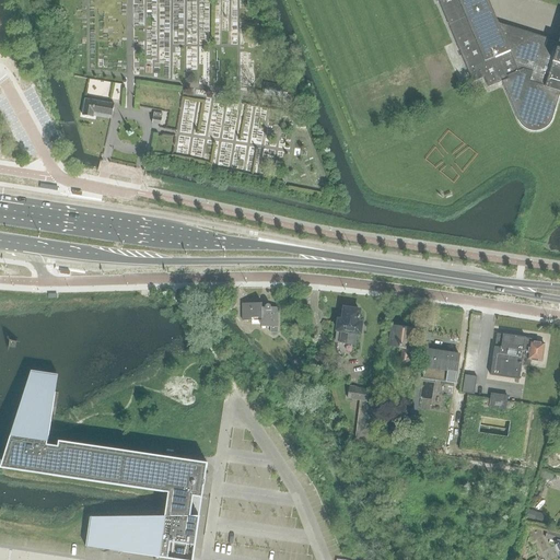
[(488,0),(438,0),(473,82),(465,85),(483,78),(488,88),(502,82),(504,86),(518,120),(518,121),(520,124),(521,125),(522,126),(523,127),(525,128),(526,129),(528,130),(529,130),(532,131),(533,131),(535,131),(536,131),(538,130),(539,130),(541,130),(543,129),(545,128),(546,127),(547,126),(549,125),(550,123),(550,121),(551,120),(552,118),(559,92),(559,36),(559,42),(529,33),(506,43),(498,23),(488,0)]
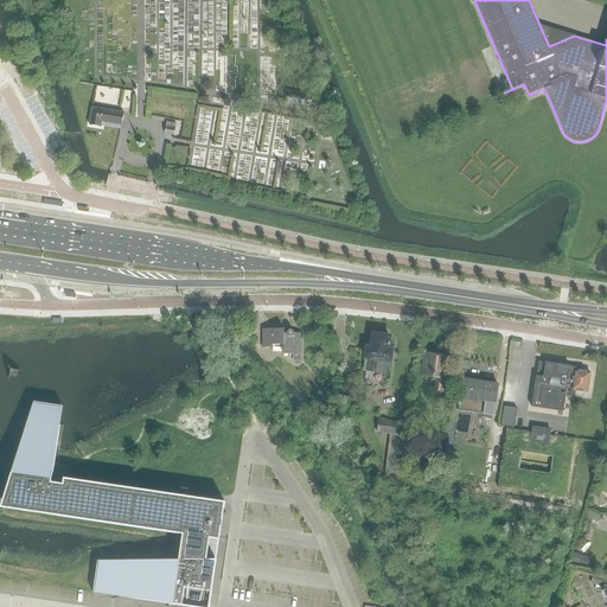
[(288,93),(287,102),(310,106),(311,96),(288,93)]
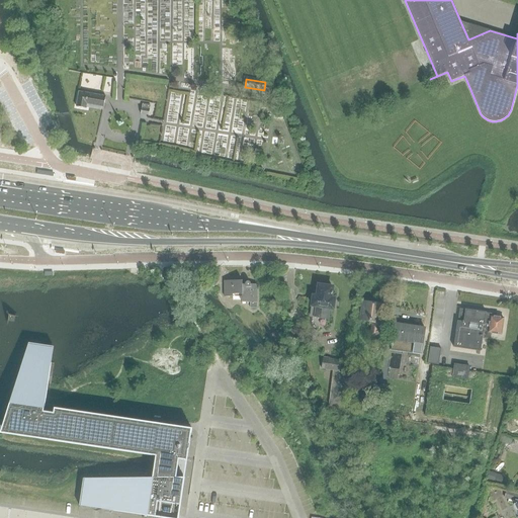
[(105,96),(79,92),(77,91),(76,93),(78,94),(76,107),(86,108),(87,104),(104,107),(105,96)]
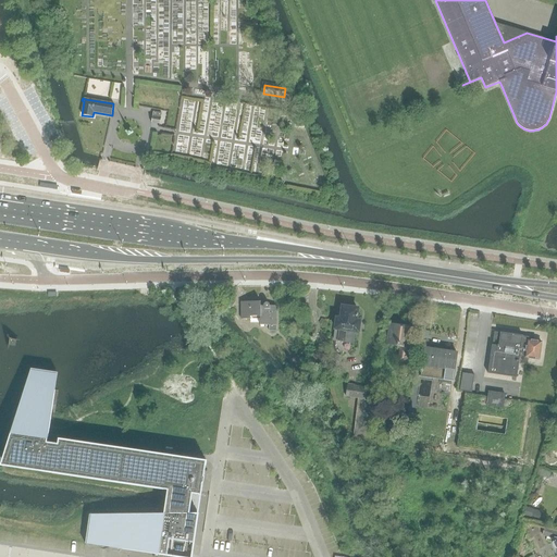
[(157,100),(156,108),(171,110),(171,101),(157,100)]
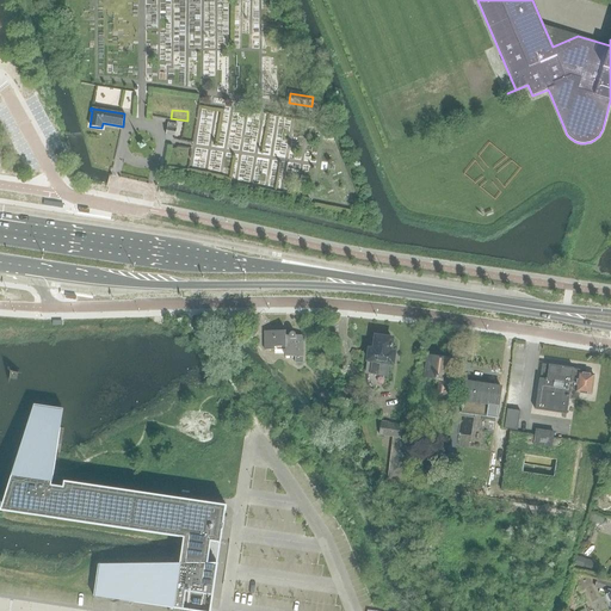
[(168,122),(166,135),(176,136),(177,124),(168,122)]
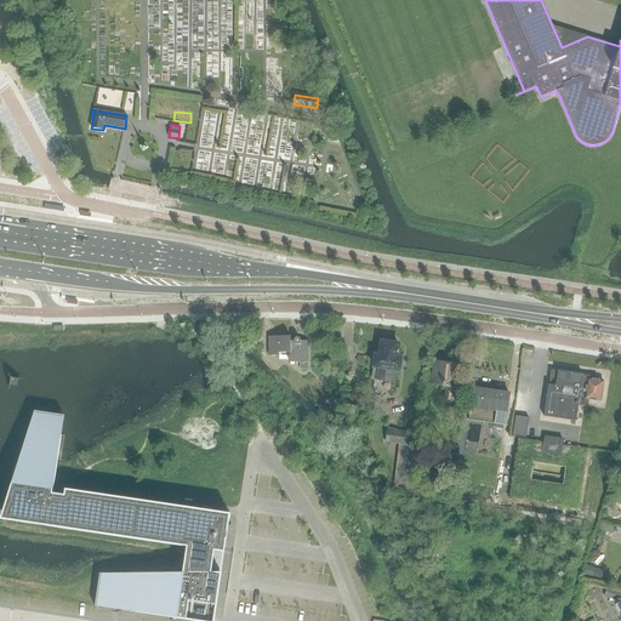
[(295,341),(295,342),(291,342),(291,337),(279,337),(279,340),(269,340),(269,357),(279,357),(279,353),(290,353),(290,363),(301,363),(301,370),(308,370),(308,342),(301,342),(301,341),(301,340),(300,339),(298,339),(297,339),(296,339),(295,340),(295,341)]
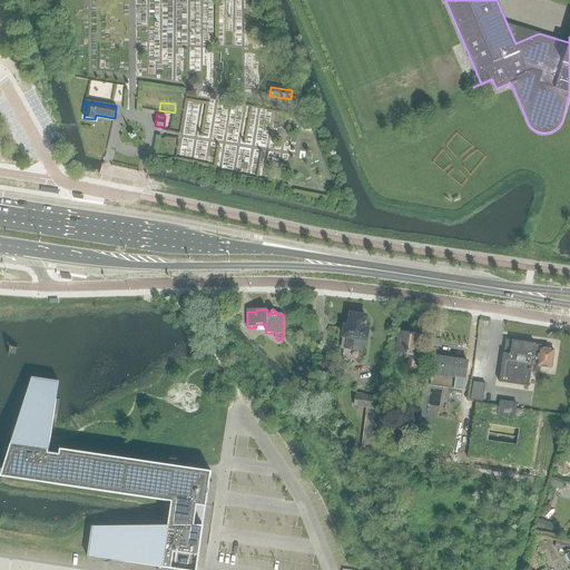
[(366,341),(367,330),(364,330),(365,316),(363,316),(362,314),(355,313),(354,315),(351,314),(350,324),(345,323),(341,349),(361,352),(363,340),(366,341)]
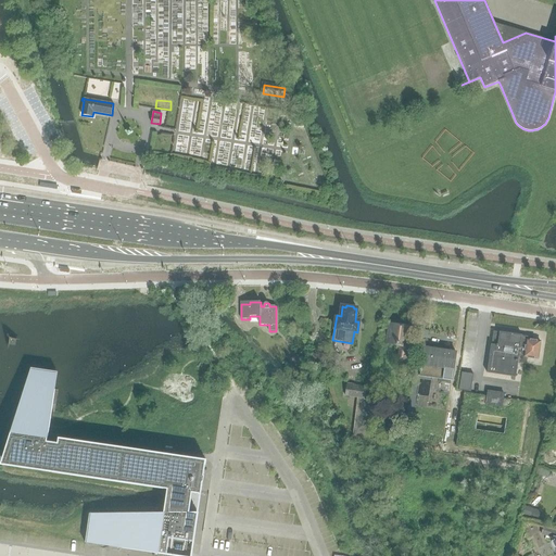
[(411,359),(412,351),(408,351),(409,342),(407,341),(409,327),(391,325),(390,333),(388,333),(387,343),(400,345),(397,358),(411,359)]
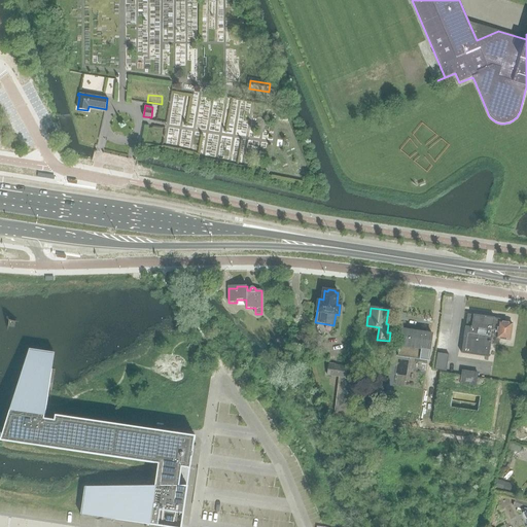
[(512,330),(512,324),(502,322),(500,321),(500,319),(494,318),(494,317),(473,314),(473,315),(467,314),(466,326),(465,326),(461,353),(489,357),(492,335),(497,335),(496,339),(511,341),(512,330)]
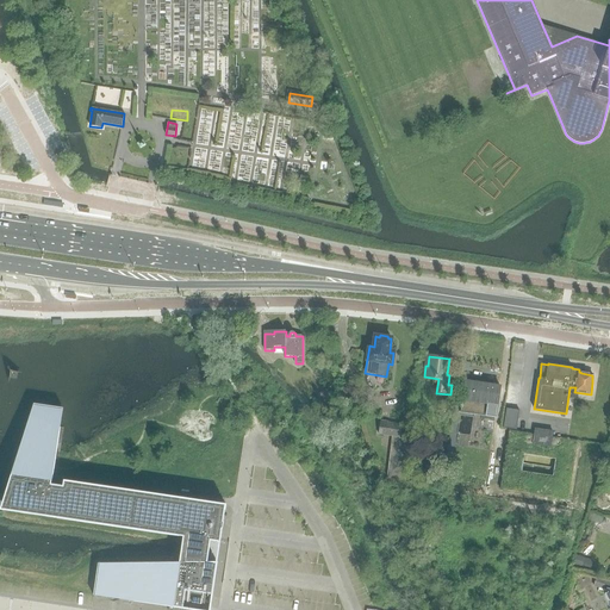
[(460,412),(496,418),(500,387),(465,381),(462,399),(460,412)]
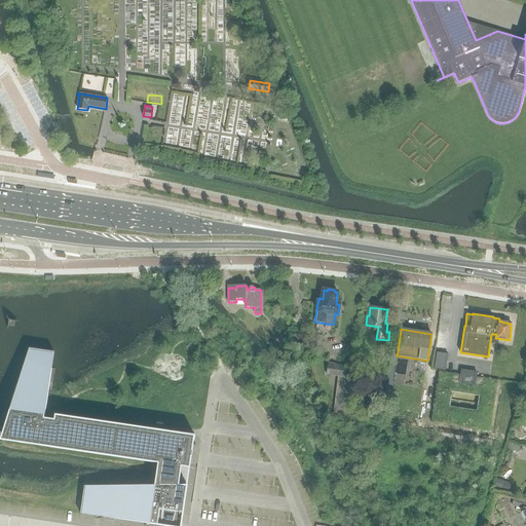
[(282,336),(274,340),(277,346),(284,343),(286,342),(282,336)]
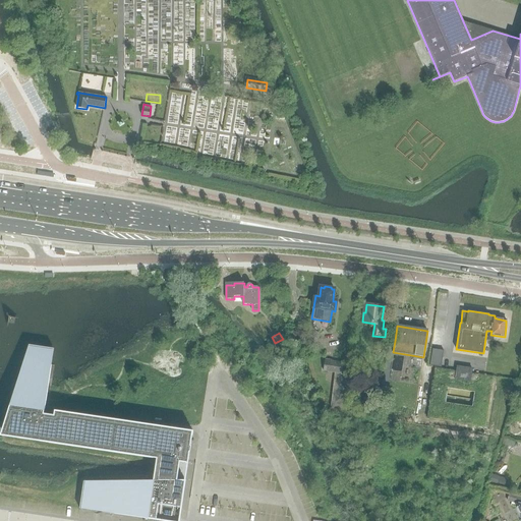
[(2,431),(1,435),(9,436),(50,442),(50,443),(157,459),(154,481),(83,481),(79,509),(145,518),(143,520),(179,520),(186,474),(178,473),(181,455),(189,456),(192,431),(55,411),(54,415),(44,414),(49,380),(54,349),(29,345),(3,427),(2,431)]
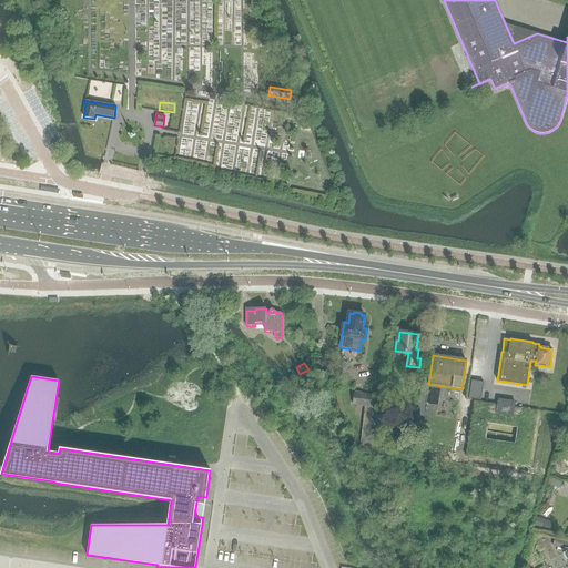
[(484,383),(472,381),(468,399),(480,402),(484,383)]
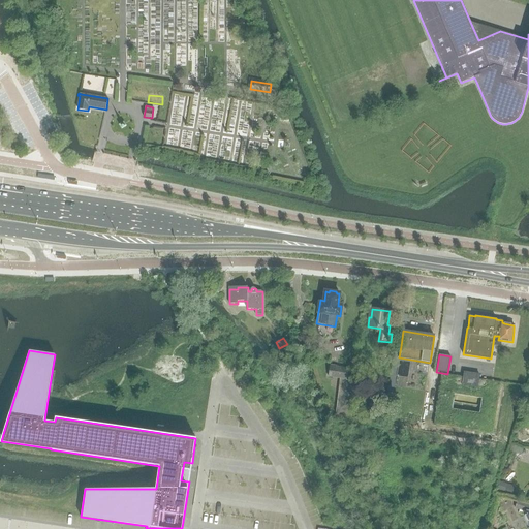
[(331,365),(329,377),(339,378),(346,379),(348,368),(331,365)]
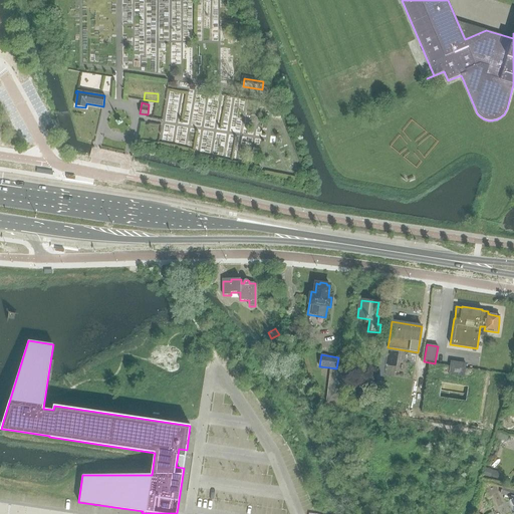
[(465,367),(466,363),(451,361),(451,365),(429,362),(422,413),(478,422),(486,371),(465,367)]
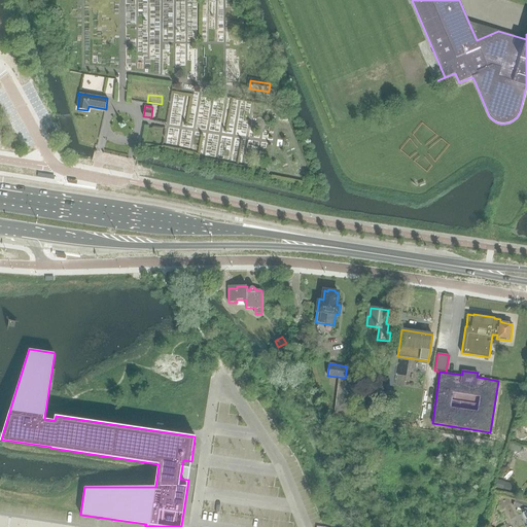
[(338,377),(334,418),(349,420),(353,379),(345,378),(338,377)]
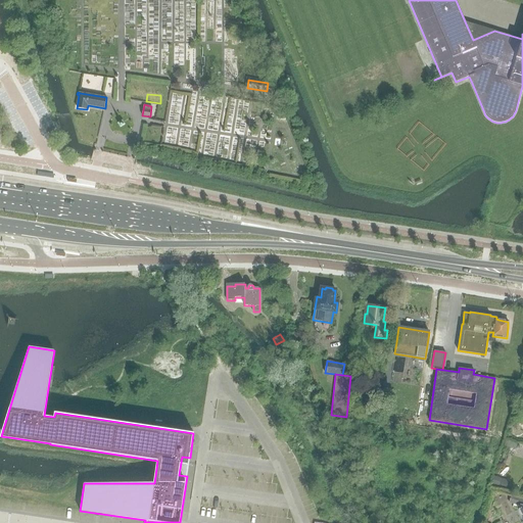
[(509,480),(493,476),(490,486),(497,488),(498,487),(506,489),(509,480)]
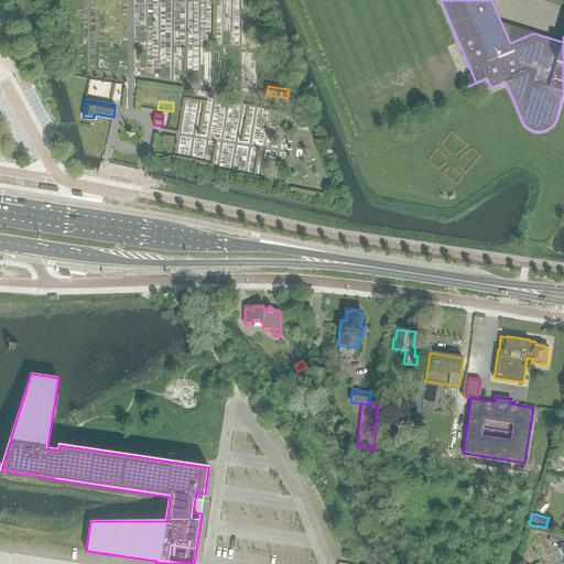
[(563,538),(551,534),(549,542),(554,543),(561,545),(560,549),(559,550),(562,555),(563,555),(563,538)]
